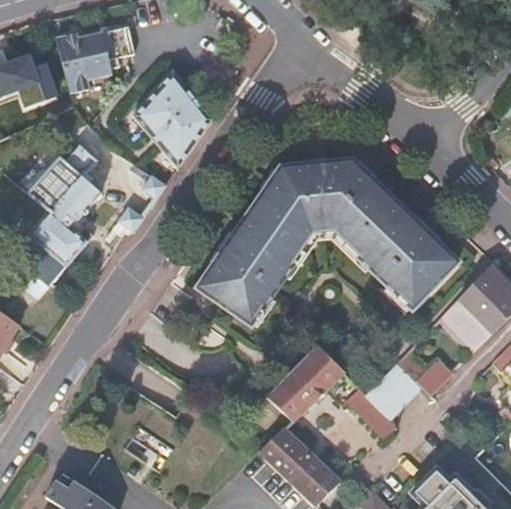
[(55,38),(70,93),(88,89),(86,80),(112,74),(111,68),(120,66),(118,57),(134,53),(129,32),(127,21),(100,28),(102,32),(77,38),(76,33),(55,38)]
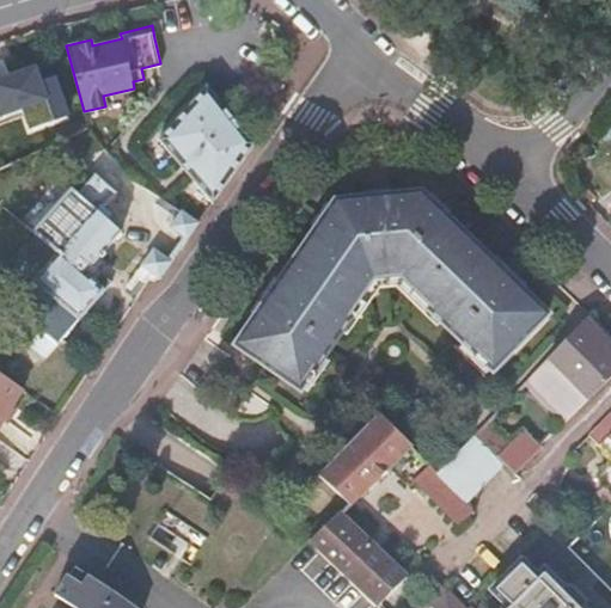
[(0,114),(44,98),(35,67),(29,69),(0,79),(0,114)]
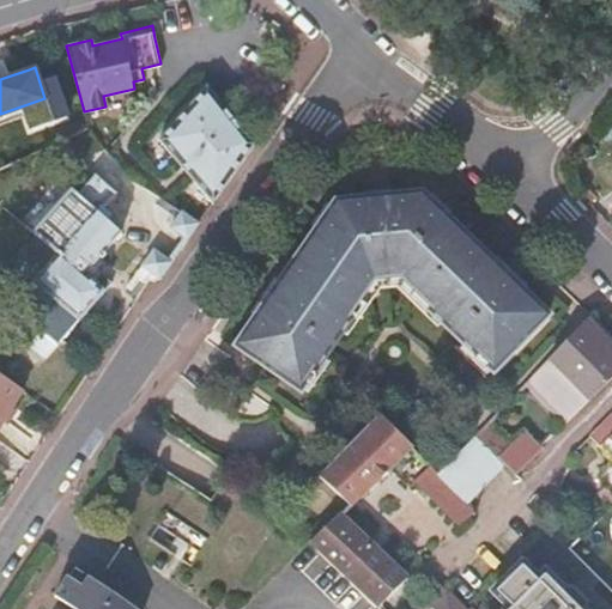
[(200,186),(183,212),(199,221),(213,200),(238,164),(254,142),(253,140),(206,84),(161,139),(200,186)]
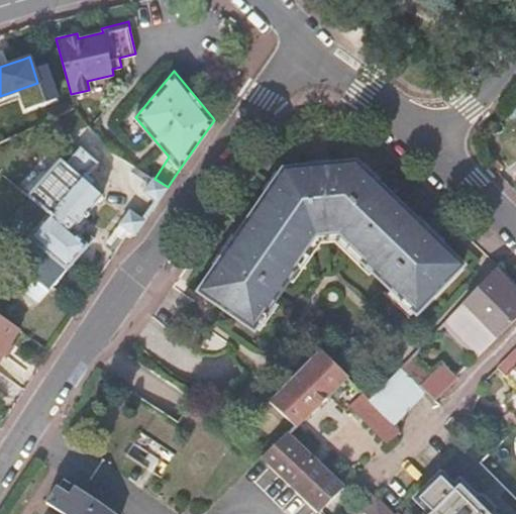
[(32,234),(0,270),(0,280),(32,309),(90,244),(74,229),(87,214),(89,215),(90,213),(89,212),(104,196),(91,184),(93,182),(87,175),(98,163),(81,145),(66,162),(62,158),(28,194),(31,197),(16,215),(15,216),(15,218),(16,219),(17,220),(32,234)]
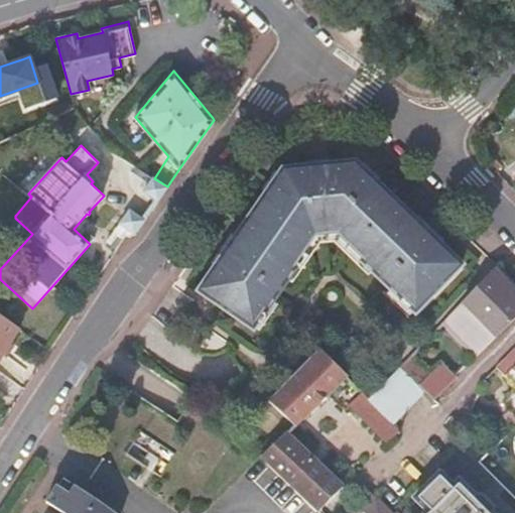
[(230,263),(223,258),(200,293),(249,327),(260,311),(264,313),(294,268),(290,265),(313,232),(337,230),(366,257),(362,261),(402,298),(406,294),(420,307),(462,264),(430,235),(424,241),(416,233),(421,227),(354,163),(325,166),(326,177),(314,178),(313,167),(281,170),(230,248),(237,252),(230,263)]
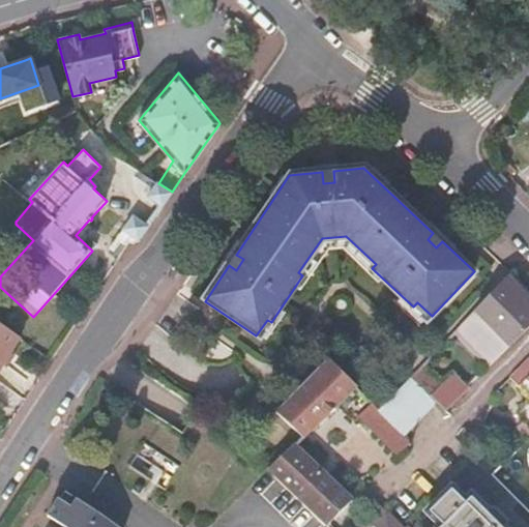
[(333,171),(322,172),(323,183),(334,182),(333,171)]
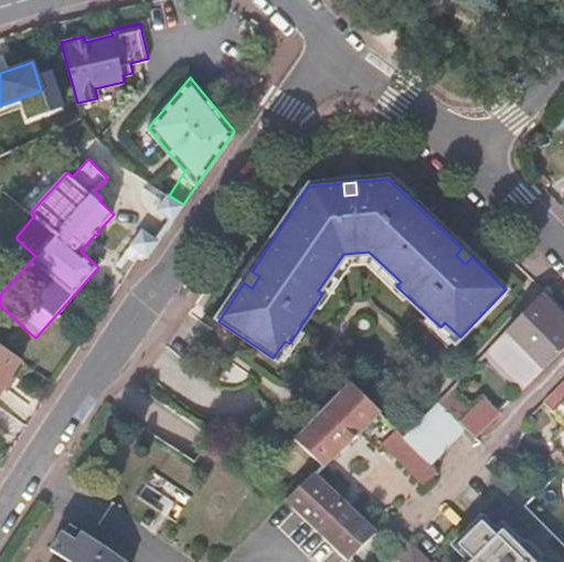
[(169,195),(168,194),(157,210),(165,214),(163,216),(168,221),(168,222),(170,224),(183,204),(169,195)]
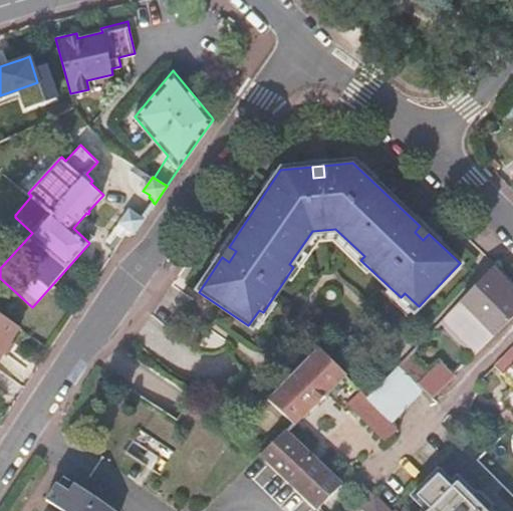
[(119,222),(135,233),(147,214),(145,213),(144,214),(139,212),(138,213),(130,208),(119,222)]
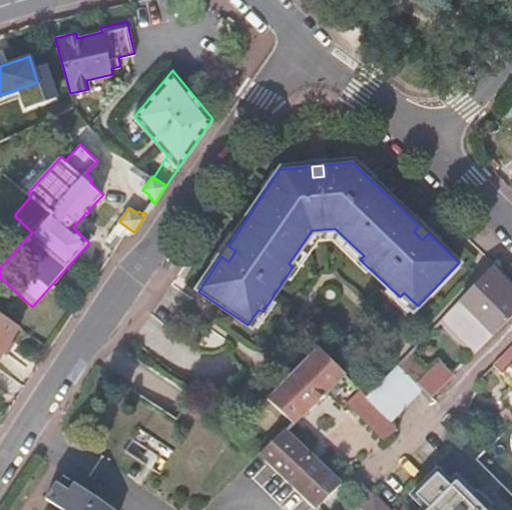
[(332,232),(360,260),(364,256),(335,228),(332,232)]
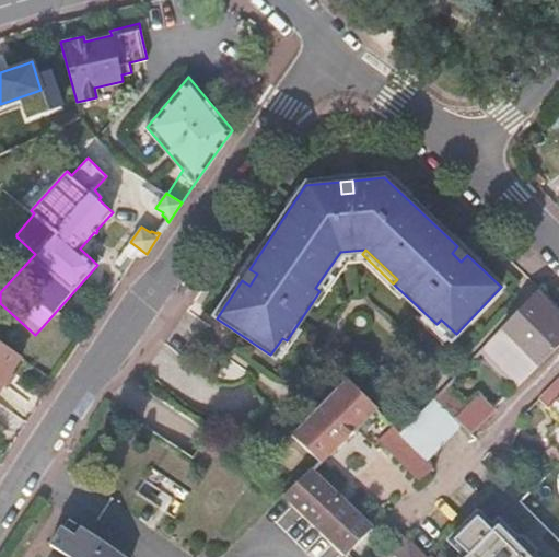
[(344,256),(340,252),(315,288),(319,291),(344,256)]
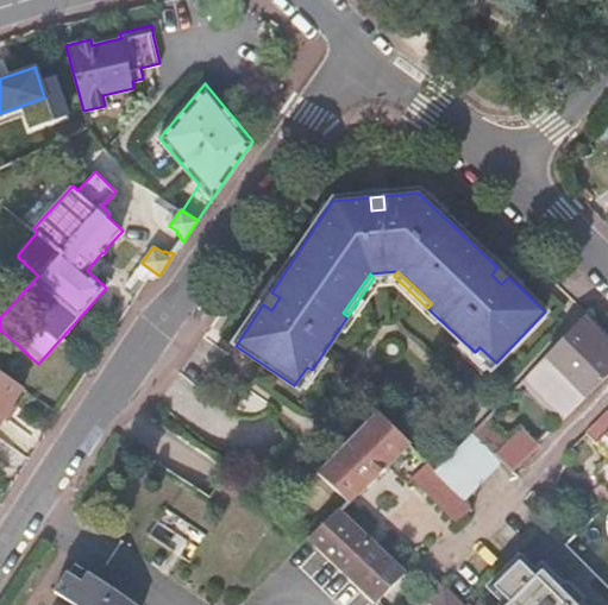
[(607,342),(582,316),(546,354),(587,396),(606,377),(607,376),(607,342)]
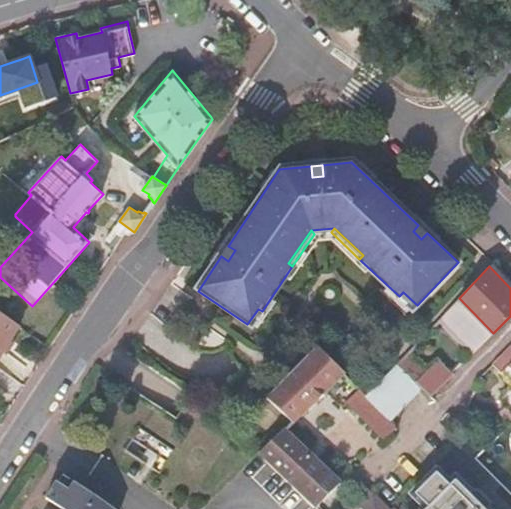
[(413,309),(417,305),(403,292),(399,296),(413,309)]
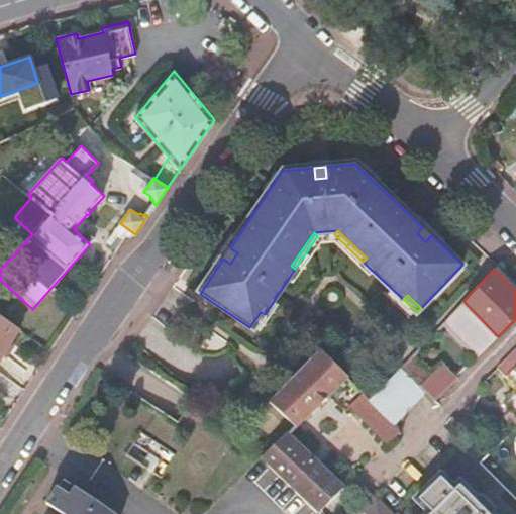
[(261,312),(249,327),(253,330),(265,314),(261,312)]
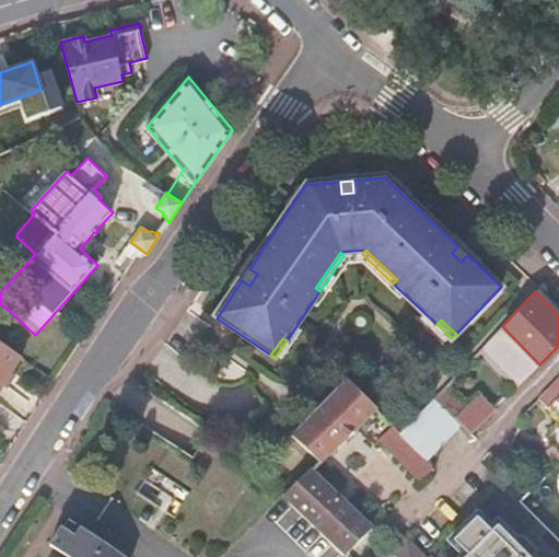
[(12,370),(22,356),(0,340),(0,387),(3,383),(12,370)]
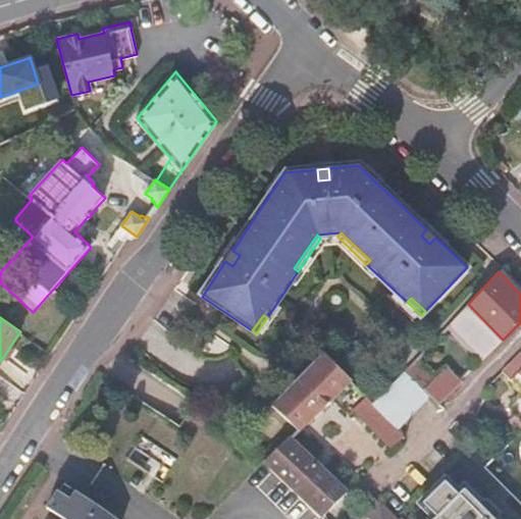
[(462,380),(427,348),(405,369),(430,396),(438,404),(451,392),(462,380)]
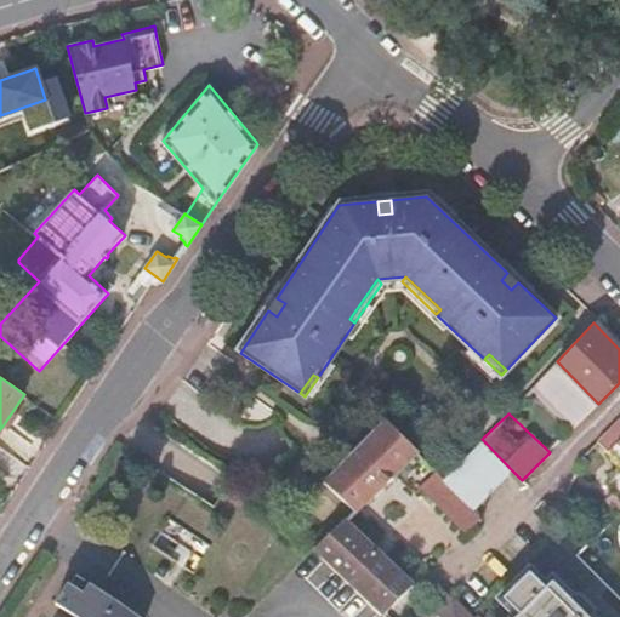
[(397,475),(419,451),(387,421),(328,481),(356,509),(357,510),(397,475)]
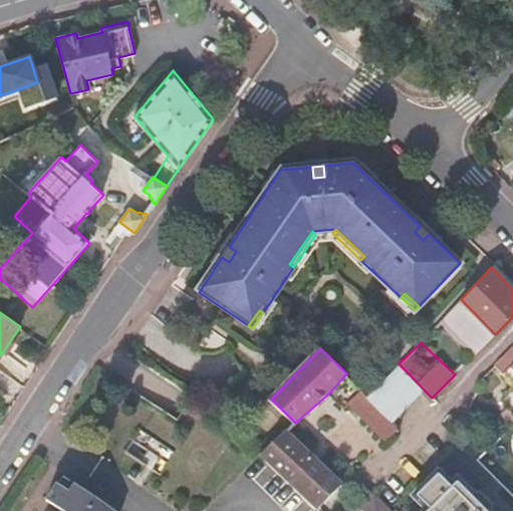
[(424,390),(399,363),(399,364),(367,396),(393,422),(424,390)]
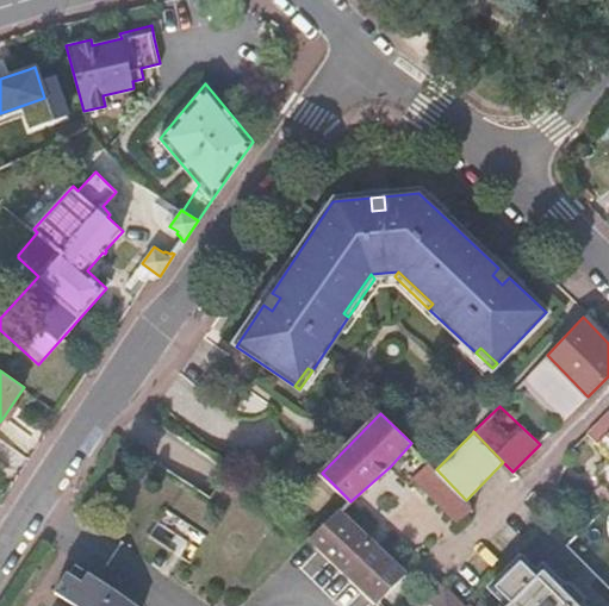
[(608,460),(595,475),(608,489),(608,432),(598,443),(608,454),(608,460)]
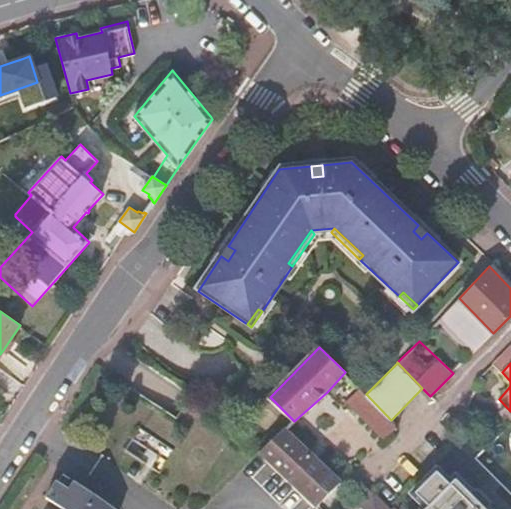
[(391,420),(366,394),(365,393),(353,405),(376,430),(382,424),(390,432),(397,426),(391,420)]
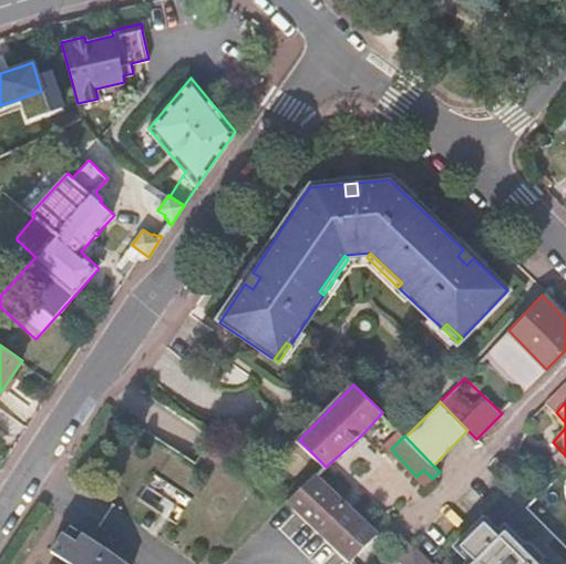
[(314,475),(288,499),(350,560),(376,534),(314,475)]
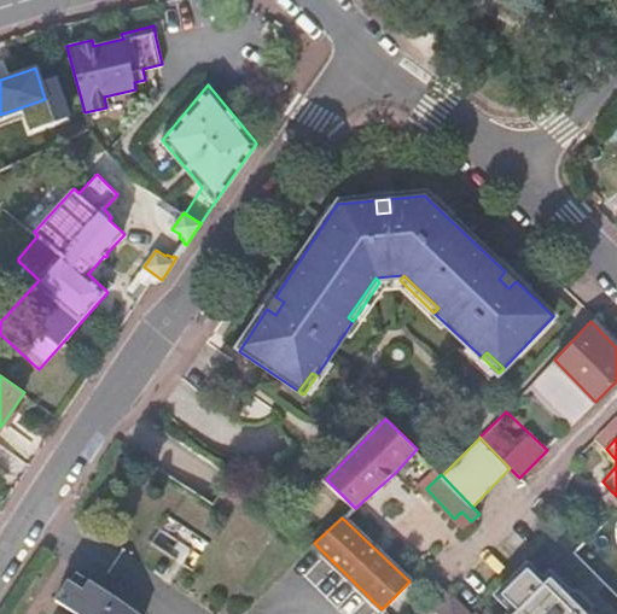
[(510,613),(591,613),(593,607),(578,591),(569,594),(549,574),(542,582),(527,566),(496,595),(513,612),(510,613)]
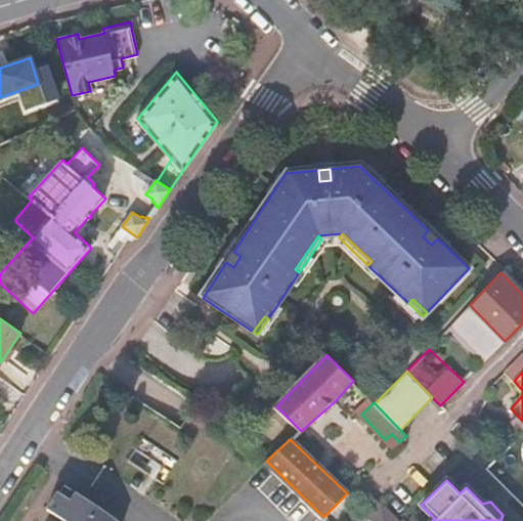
[(119,520),(75,490),(70,498),(57,490),(46,508),(64,520),(63,520),(119,520)]
